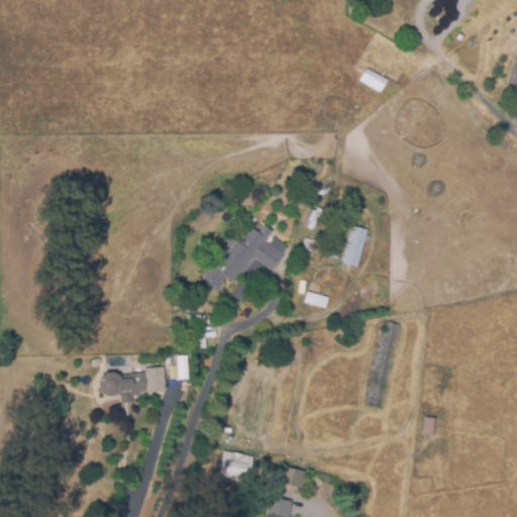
[(516,84),(508,81),(516,57),(516,84)]
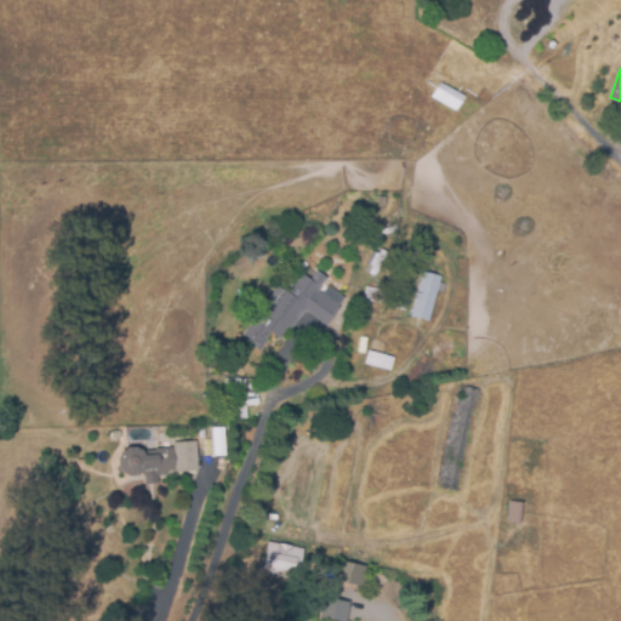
[(457,109),(433,93),(442,79),(467,95),(457,109)]
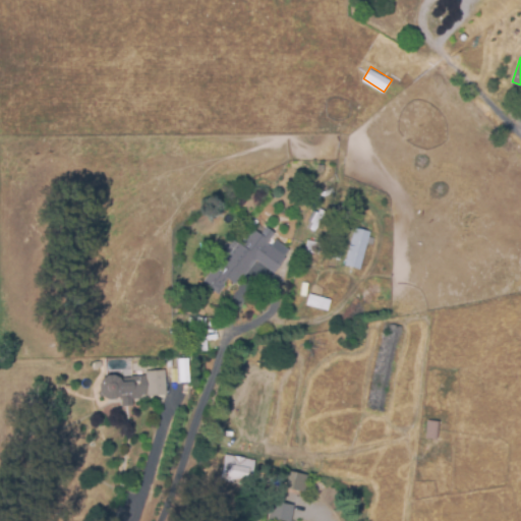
[(220,292),(205,280),(214,269),(210,266),(222,250),(226,253),(232,246),(233,246),(238,240),(241,242),(256,223),(290,249),(286,254),(288,256),(276,273),(254,256),(250,262),(246,258),(240,267),(244,270),(235,282),(230,279),(220,292)]
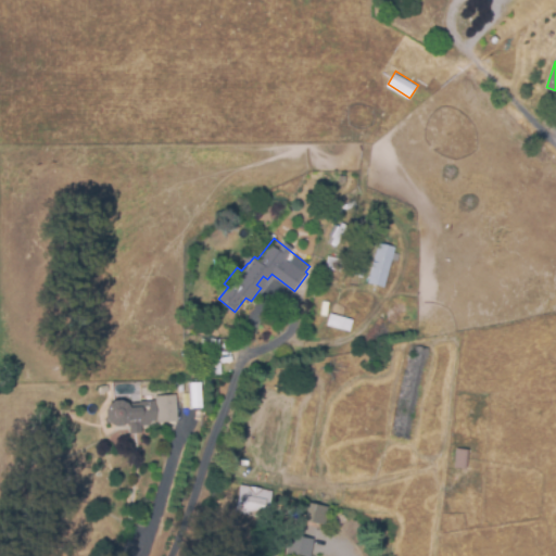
[(383,287),(368,281),(379,241),(395,245),(383,287)]
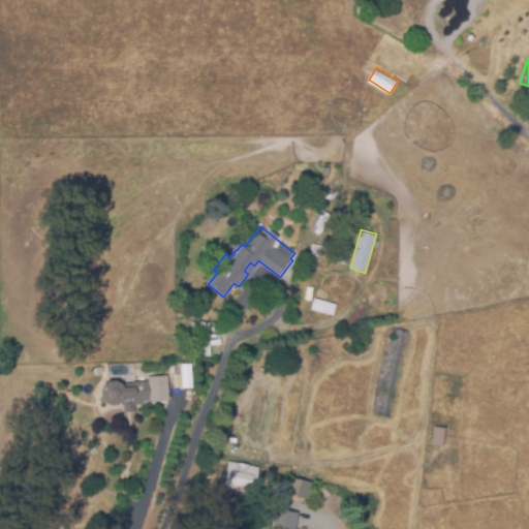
[(309,310),(331,315),(333,304),(311,300),(309,310)]
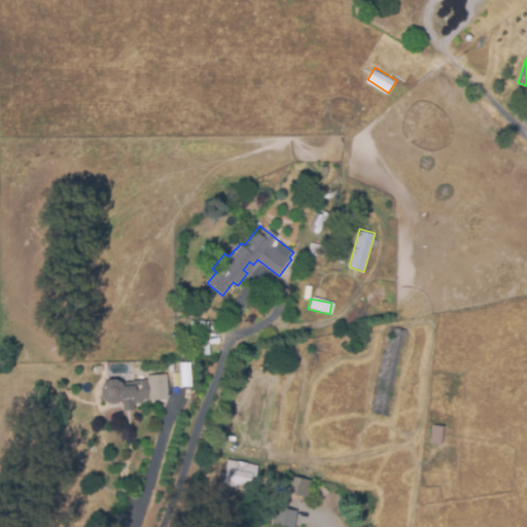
[(211,325),(211,336),(200,336),(200,325),(211,325)]
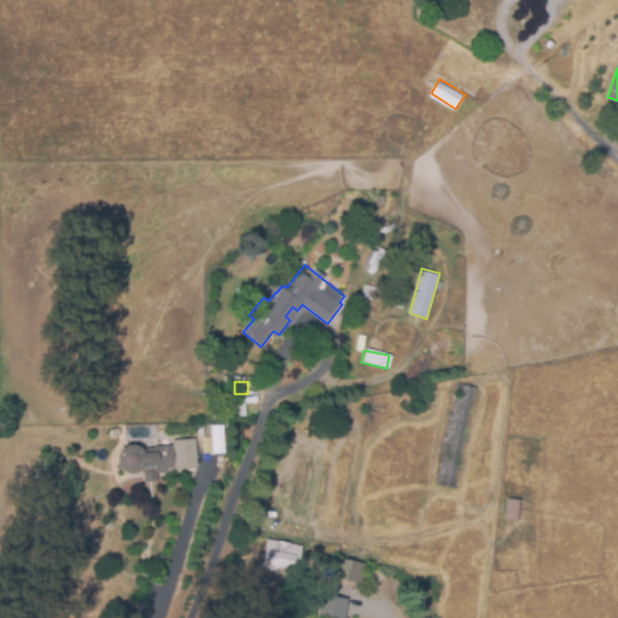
[(447,438),(460,382),(476,385),(465,438),(454,487),(437,483),(447,438)]
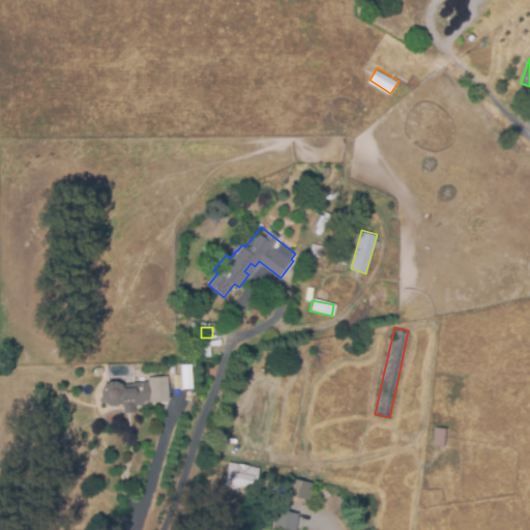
[(212,349),(212,361),(202,361),(202,350),(212,349)]
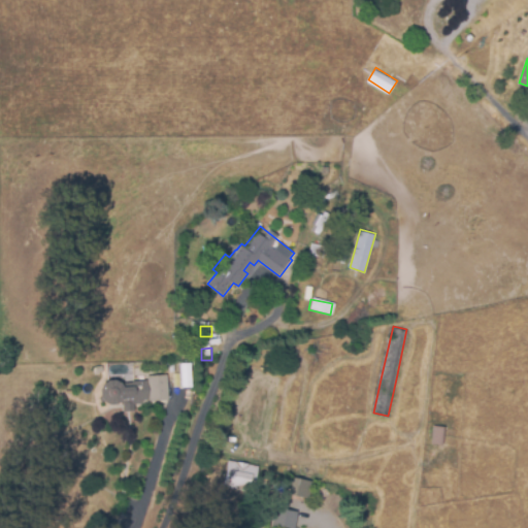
[(190,365),(191,389),(180,389),(180,365),(190,365)]
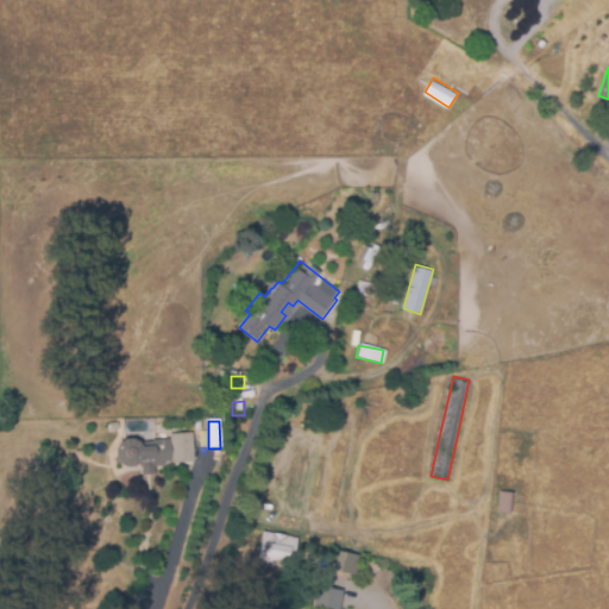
[(170,433),(170,431),(194,429),(194,433),(195,460),(173,462),(173,459),(165,460),(165,464),(142,465),(138,468),(133,468),(129,468),(125,466),(121,463),(119,459),(118,456),(118,451),(118,446),(120,443),(124,439),(127,437),(132,437),(136,437),(140,438),(144,440),(154,440),(154,438),(170,437),(170,433)]
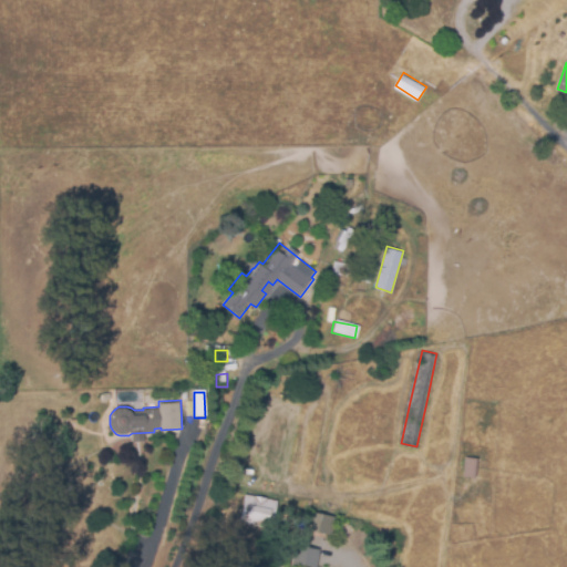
[(466,462),(480,463),(477,481),(465,480),(466,462)]
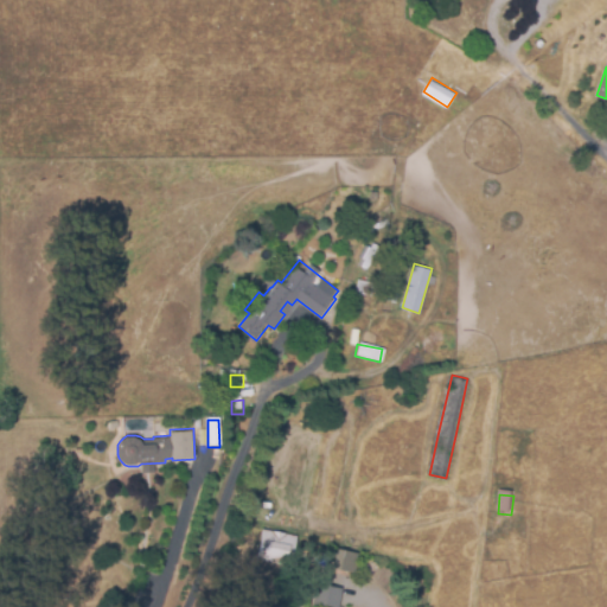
[(292,567),(259,558),(266,528),(299,535),(292,567)]
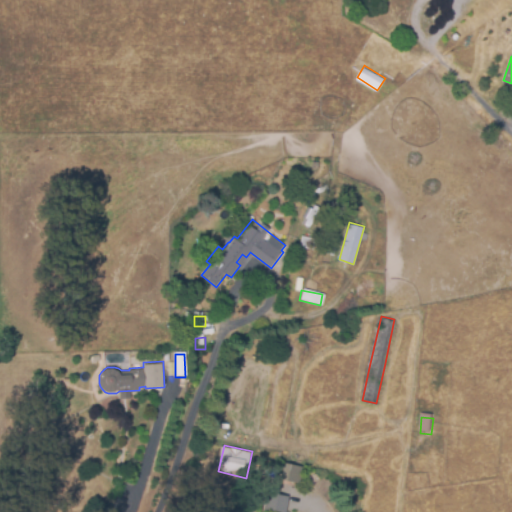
[(277,463),(301,468),(297,486),(272,480),(277,463)]
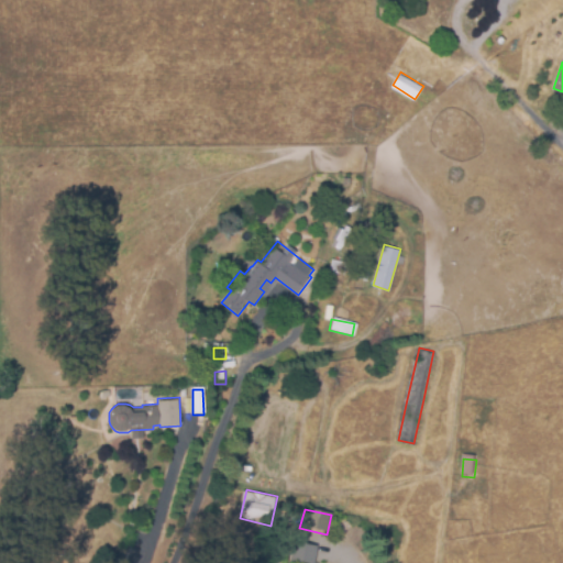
[(305,562),(306,562),(290,560),(294,540),(318,544),(315,562),(305,562)]
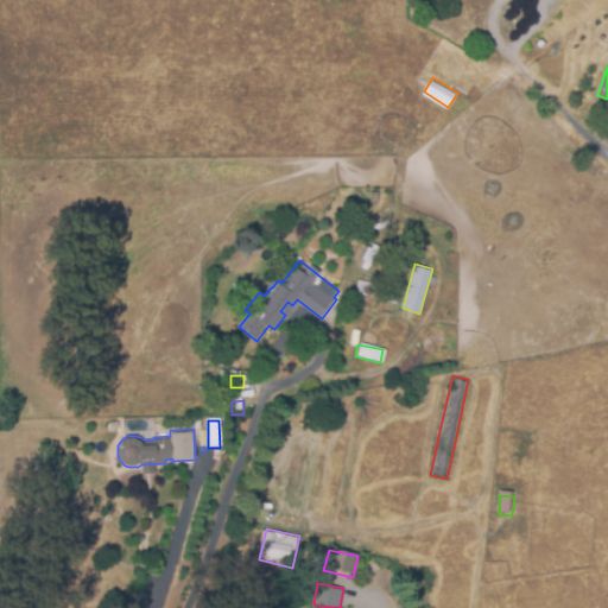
All buildings are outlined.
